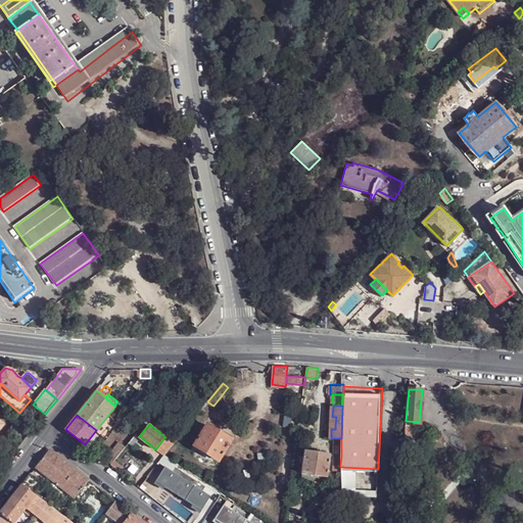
[(233,439),(207,424),(195,443),(220,459),(233,439)]
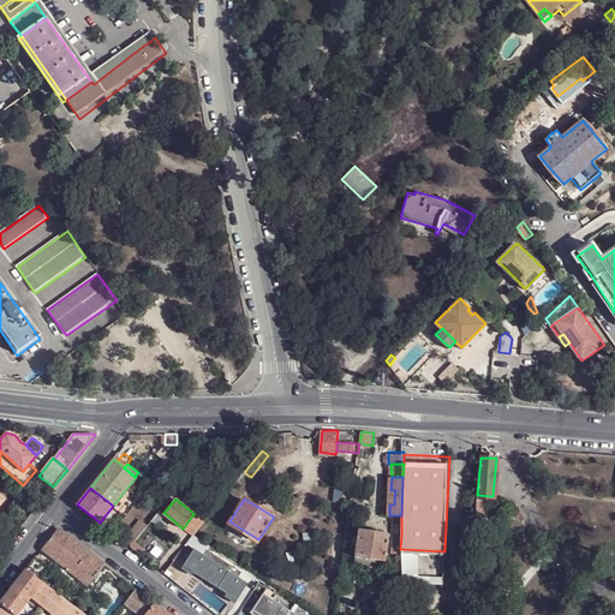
[(189,509),(195,514),(193,514),(204,523),(208,518),(192,505),(189,509)]
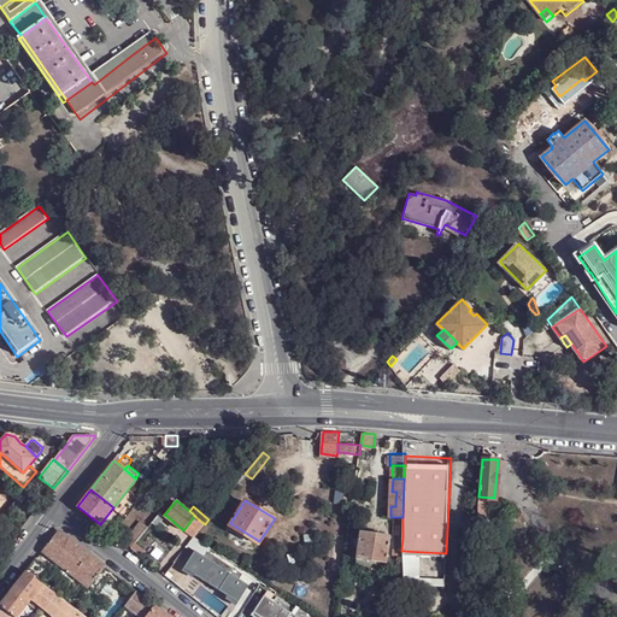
[(154,519),(160,524),(166,516),(164,515),(163,517),(159,513),(154,519)]
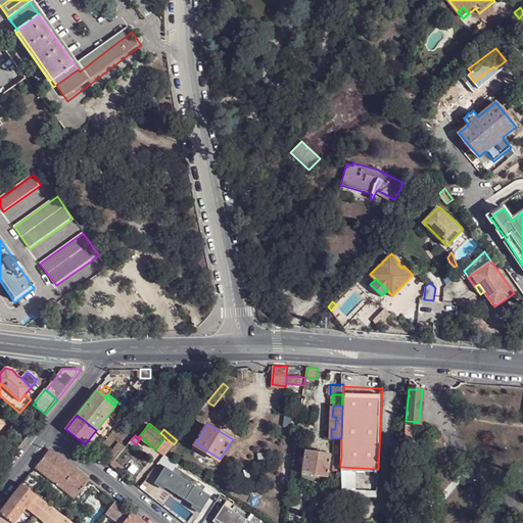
[(174,444),(164,437),(156,448),(164,456),(174,444)]
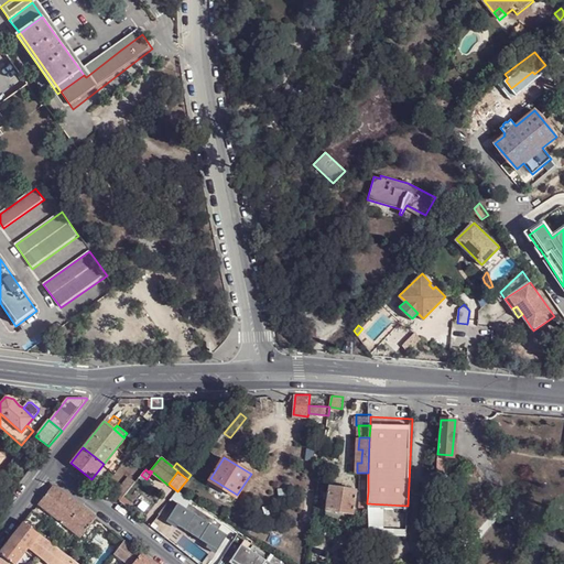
[(120,501),(137,481),(129,476),(114,496),(120,501)]
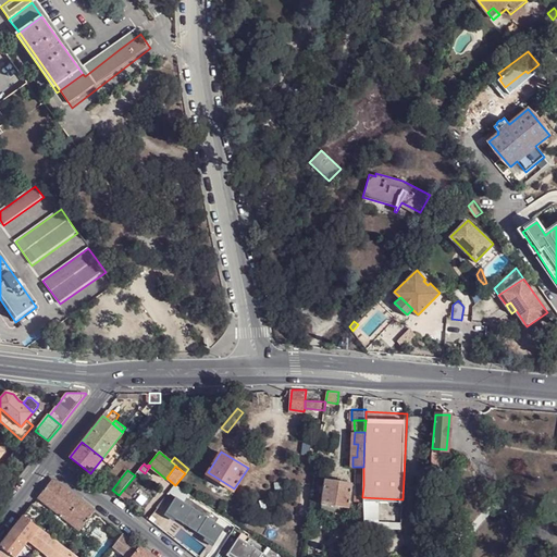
[(81,530),(95,511),(53,478),(38,497),(57,511),(66,519),(71,522),(79,530),(81,530)]
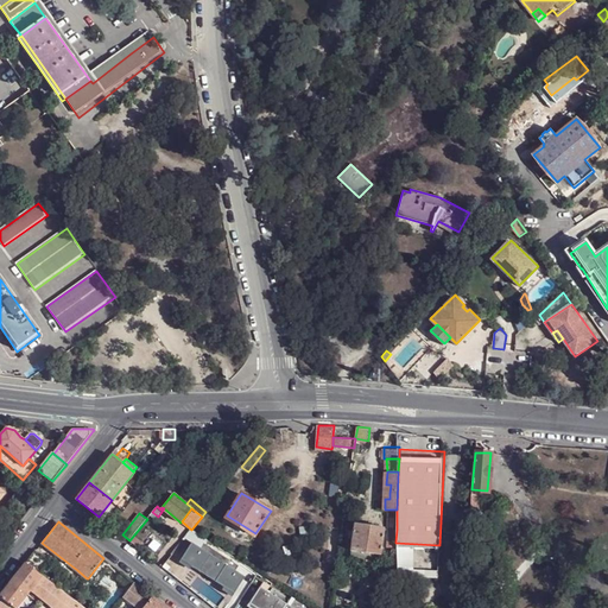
[(385,527),(355,523),(354,531),(353,538),(352,550),(381,553),(385,527)]
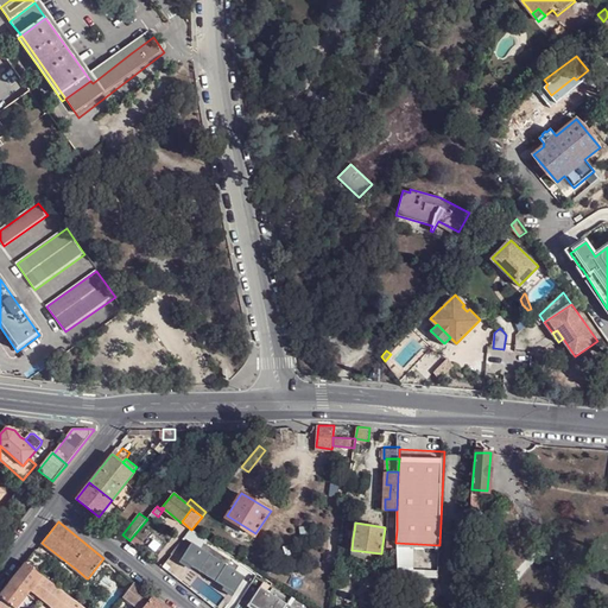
[(245,577),(191,543),(181,559),(191,567),(223,587),(234,594),(245,577)]
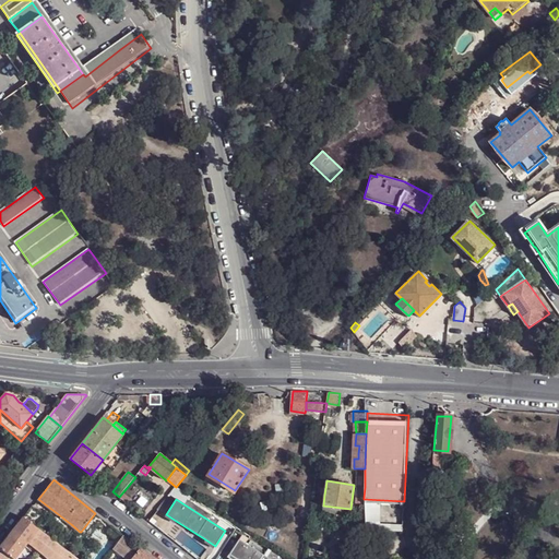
[(33,506),(23,516),(36,527),(40,522),(45,515),(33,506)]
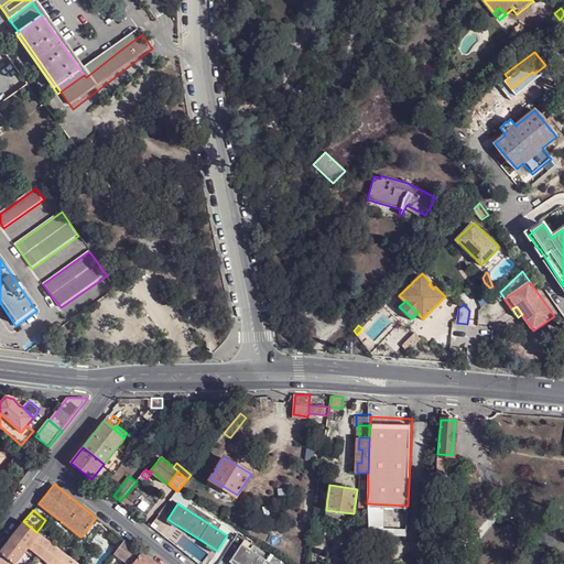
[(354,513),(326,510),(325,517),(353,521),(354,513)]
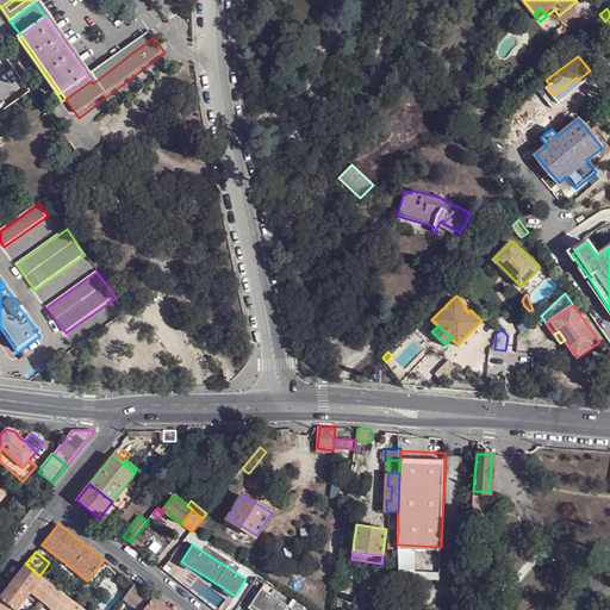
[(73,568),(62,560),(56,567),(60,570),(67,576),(73,568)]
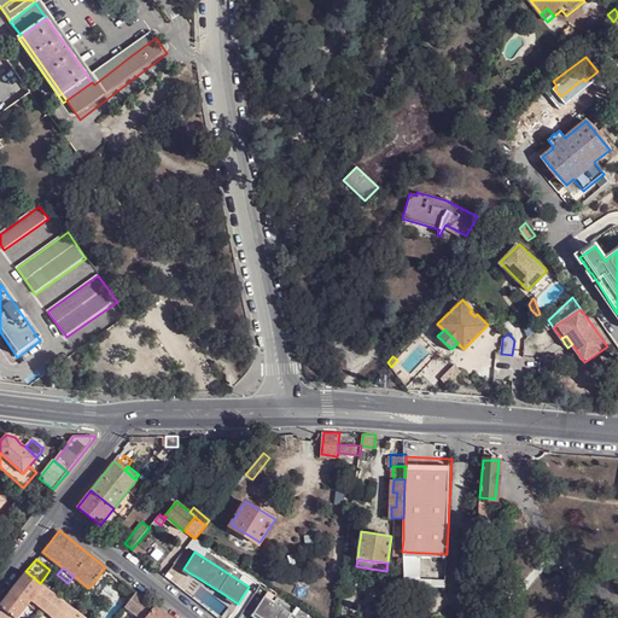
[(95,594),(112,572),(105,567),(89,588),(95,594)]
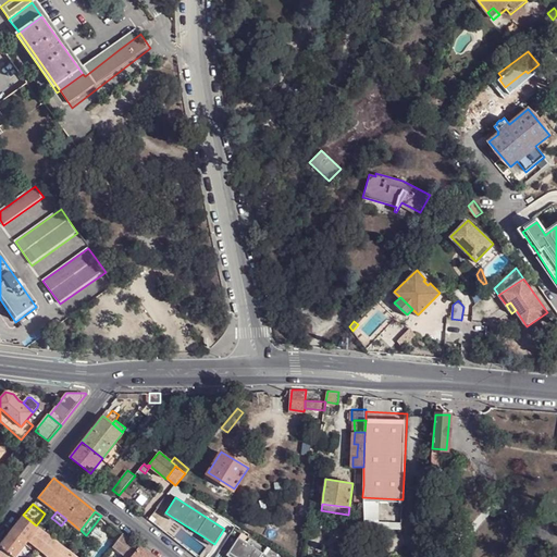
[(175,519),(165,512),(164,516),(174,521),(175,519)]
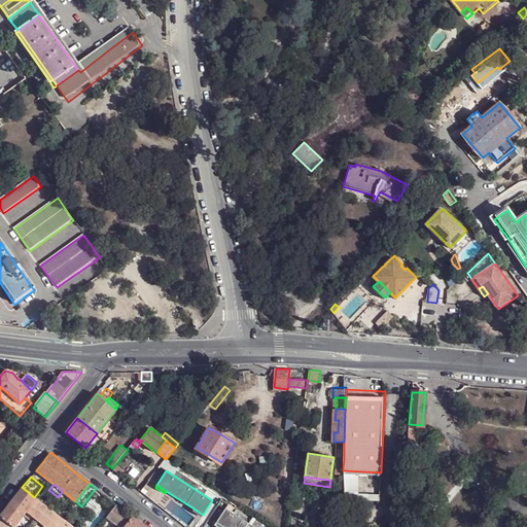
[(22,487),(0,515),(0,516),(12,526),(13,526),(27,511),(36,498),(34,497),(22,487)]
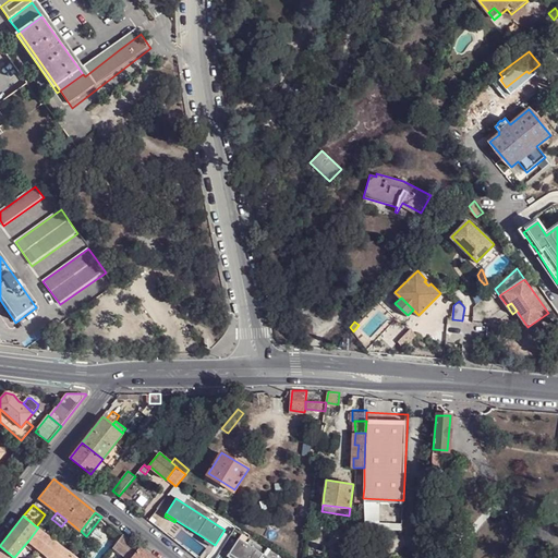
[(80,531),(71,523),(65,530),(75,537),(80,531)]
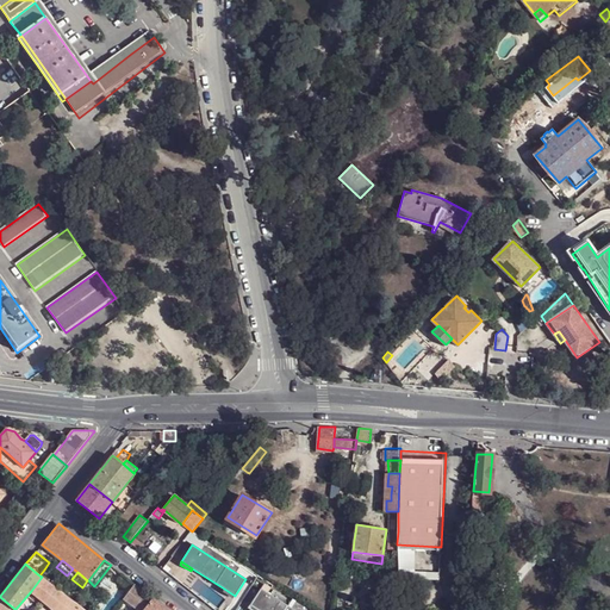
[(42,577),(31,591),(55,609),(83,609),(44,578),(42,577)]
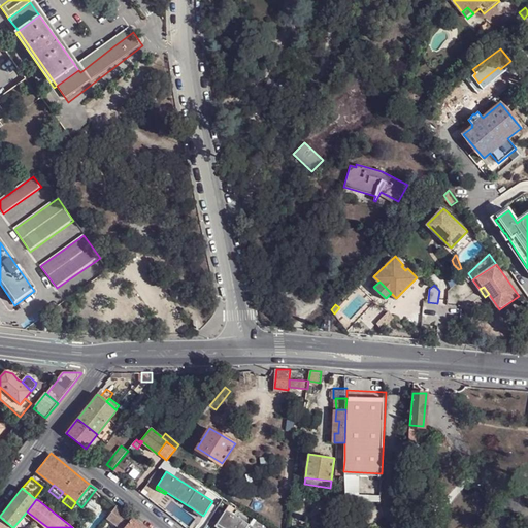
[(117,505),(110,501),(105,507),(111,512),(117,505)]
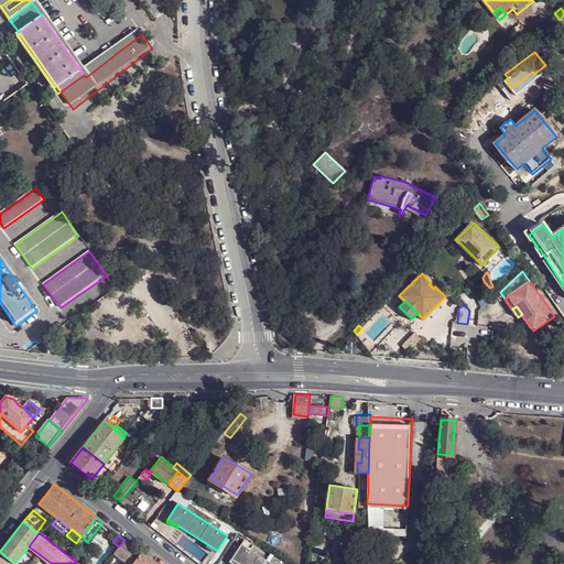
[(119,546),(114,553),(127,563),(128,563),(139,551),(125,540),(119,546)]
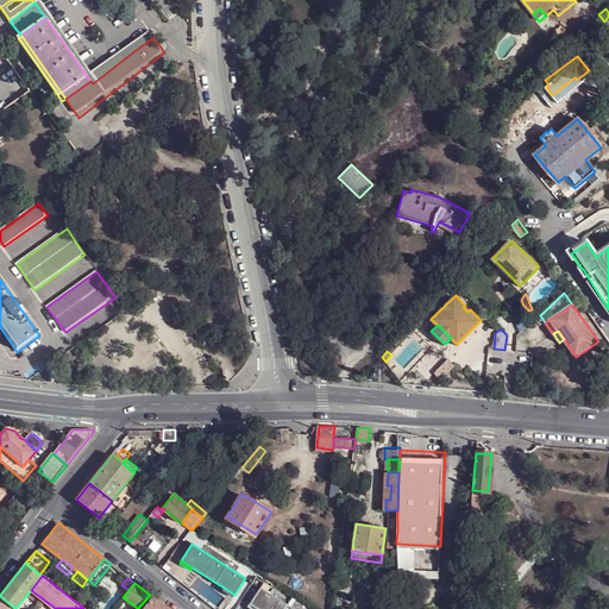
[(234,595),(224,588),(223,591),(233,598),(234,595)]
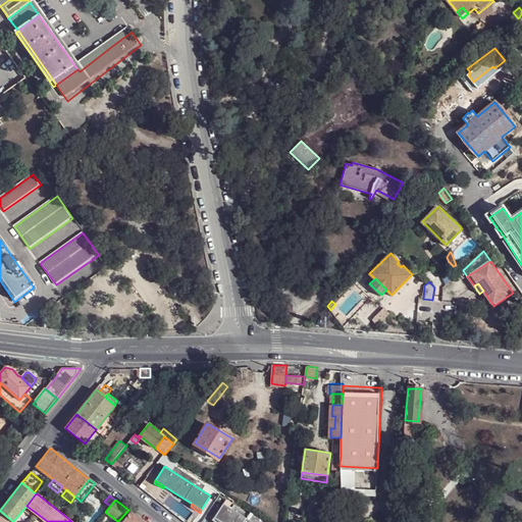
[(231,509),(223,504),(214,518),(220,521),(266,521),(267,521),(251,511),(249,514),(235,505),(231,509)]
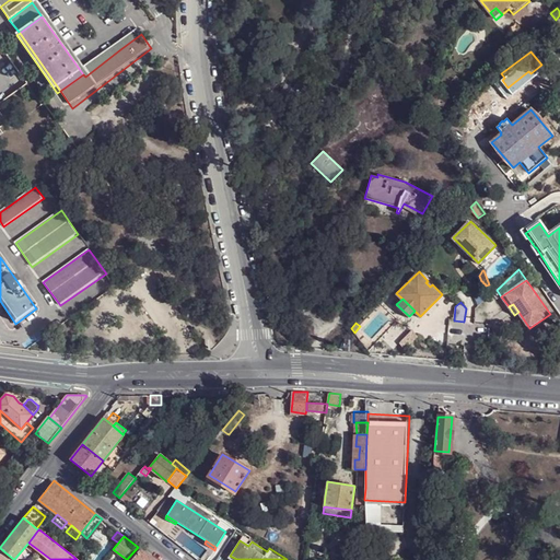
[(132,559),(141,549),(138,547),(127,559),(132,559)]
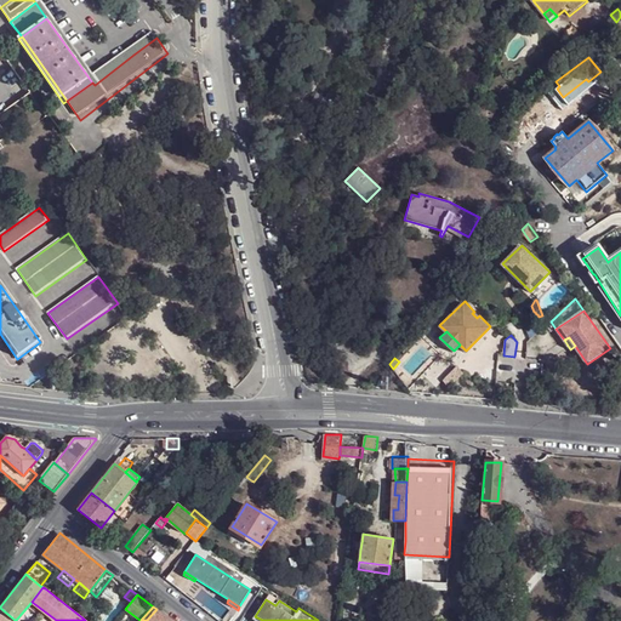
[(15,620),(0,608),(0,620),(15,620)]
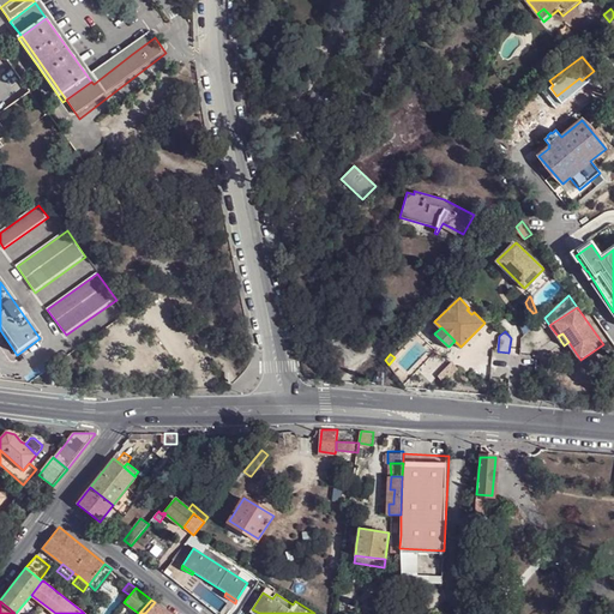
[(145,613),(168,613),(155,602),(145,613)]
